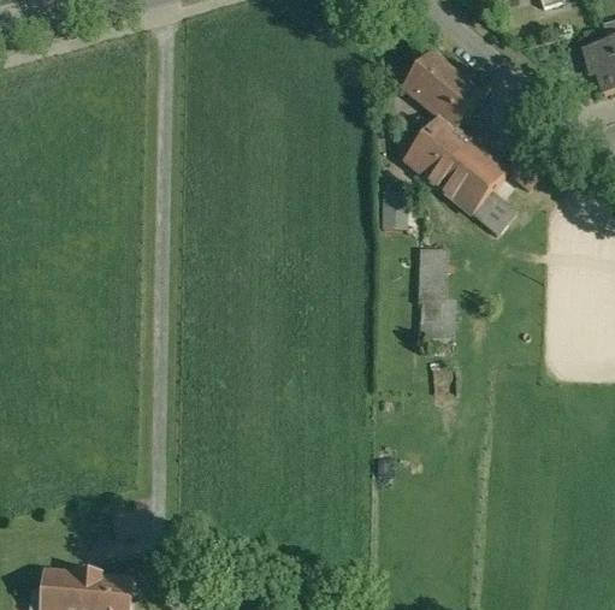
[(614,19),(603,23),(608,42),(614,39),(614,19)]
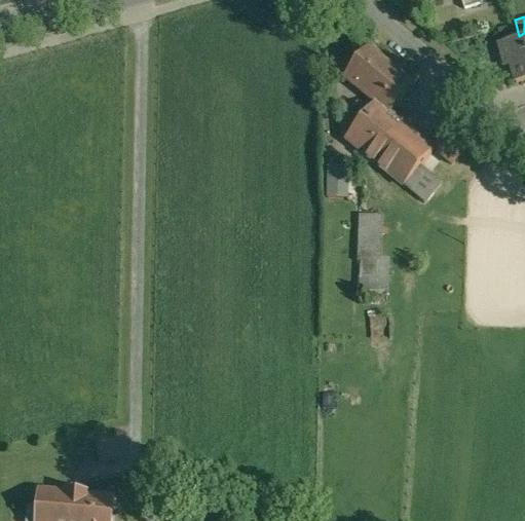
[(524,33),(519,36),(503,40),(515,79),(524,76),(524,33)]
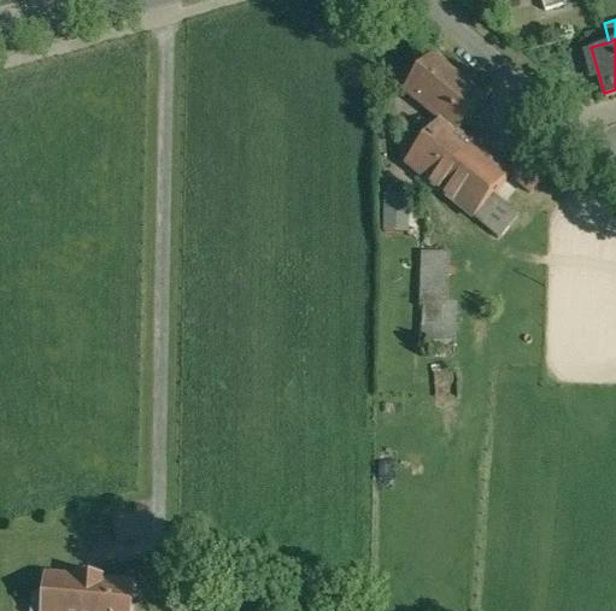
[(482,94),(433,53),(404,88),(439,117),(405,158),(473,215),(493,191),(508,172),(455,128),(482,94)]
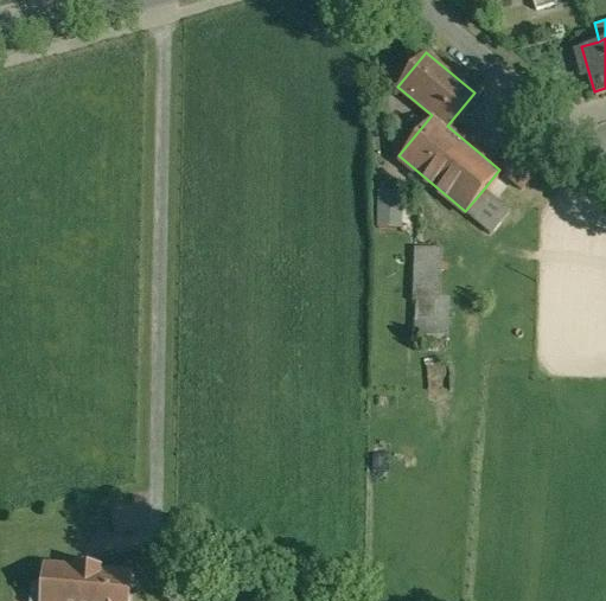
[(542,158),(522,141),(502,167),(522,184),(542,158)]
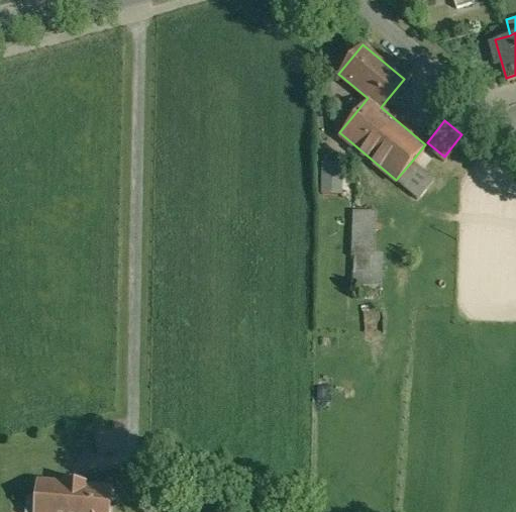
[(341,161),(322,160),(321,189),(340,190),(341,161)]
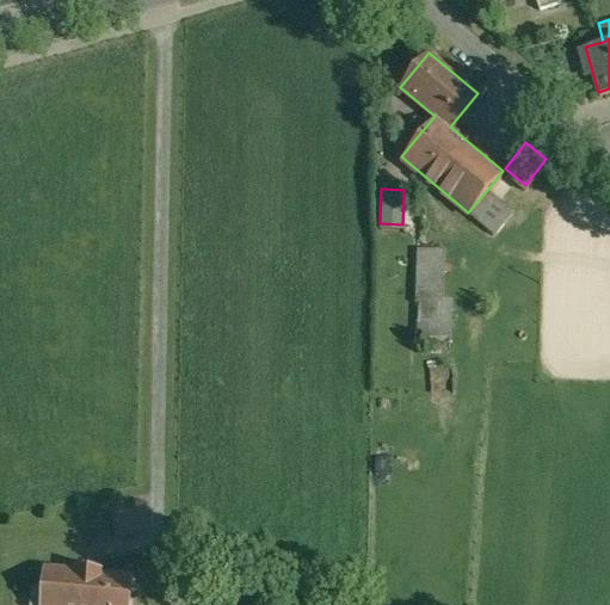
[(512,209),(488,189),(468,213),(493,232),(512,209)]
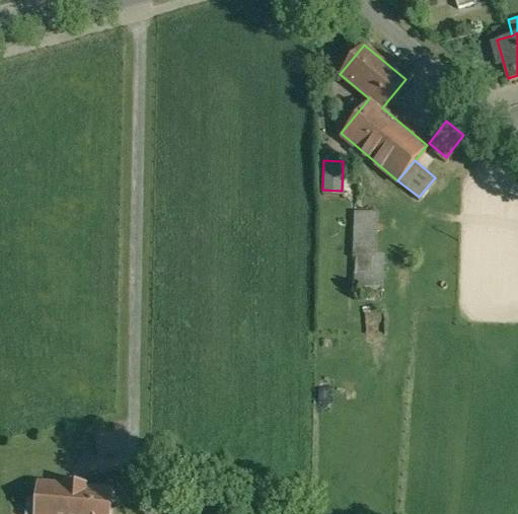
[(376,209),(353,209),(352,250),(357,251),(375,251),(376,209)]
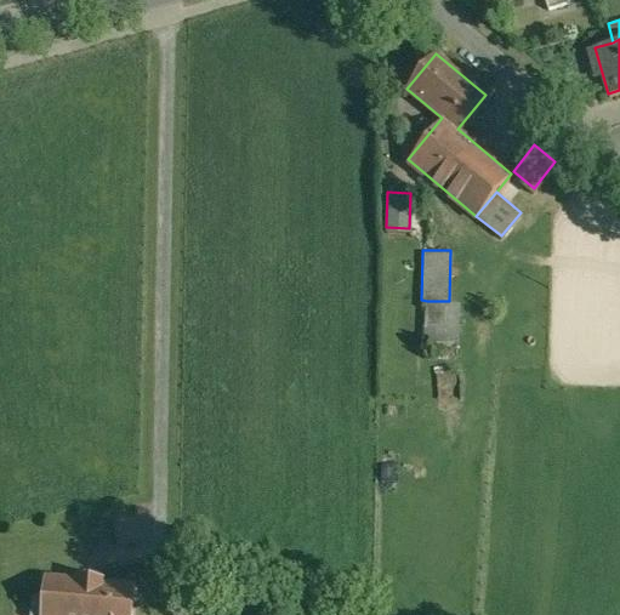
[(427,339),(456,340),(456,301),(449,301),(427,301),(427,339)]
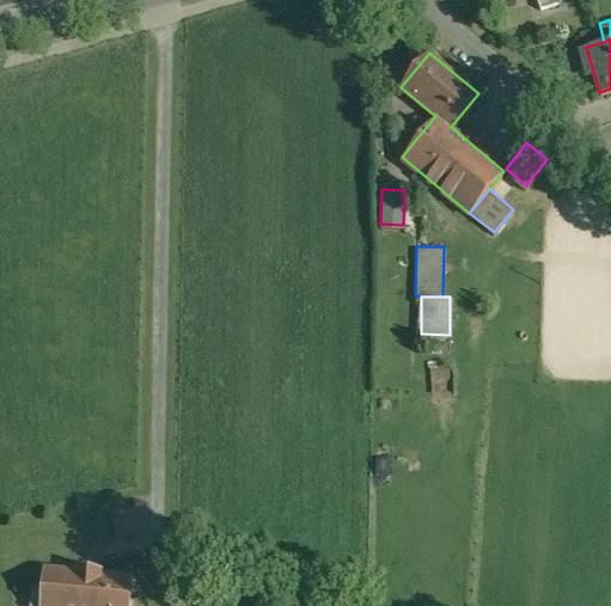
[(102,569),(75,567),(75,568),(43,565),(43,567),(42,586),(34,585),(31,605),(128,605),(132,575),(133,575),(133,574),(101,570),(102,569)]
